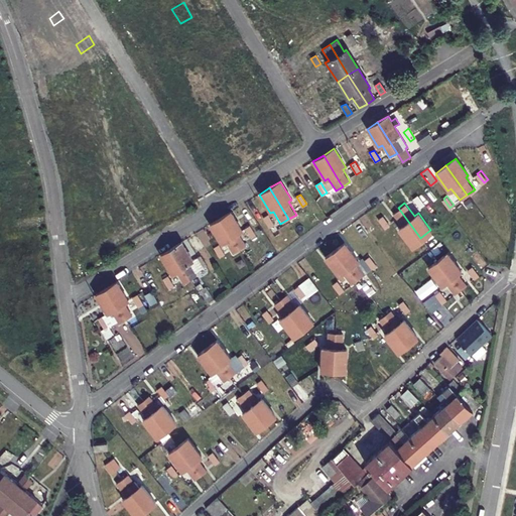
[(410,245),(420,238),(398,208),(391,213),(400,226),(397,228),(410,245)]
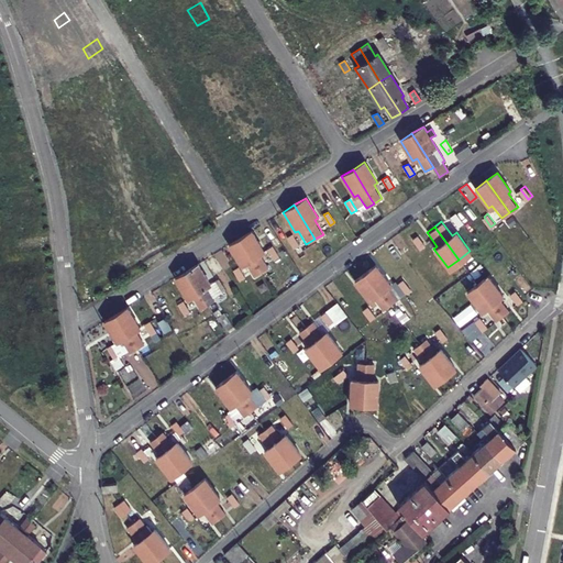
[(264,252),(252,231),(240,239),(261,272),(268,267),(261,254),(264,252)]
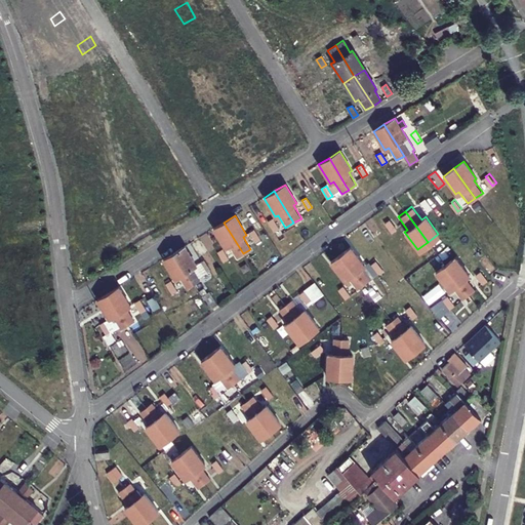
[(277,229),(271,219),(266,223),(272,232),(277,229)]
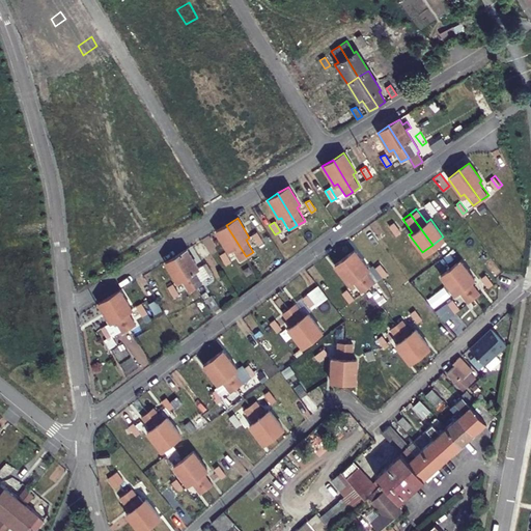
[(399,231),(392,222),(388,225),(395,234),(399,231)]
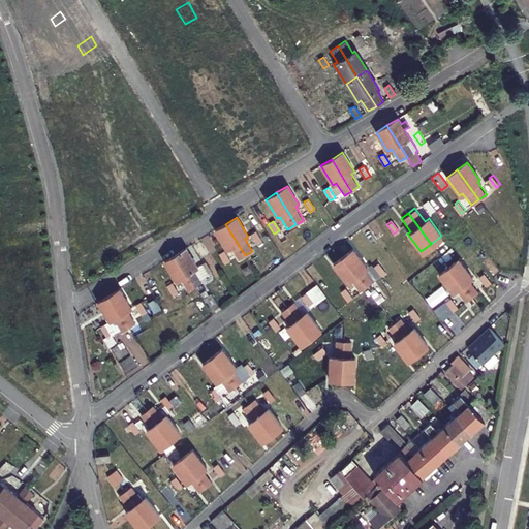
[(238,260),(245,255),(225,224),(215,230),(226,250),(229,247),(238,260)]
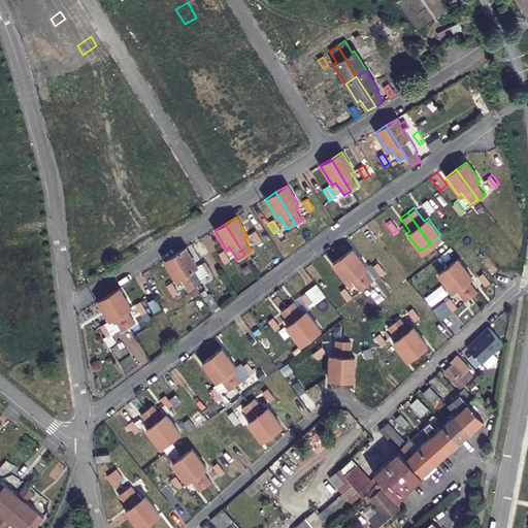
[(263,239),(257,230),(252,233),(258,242),(263,239)]
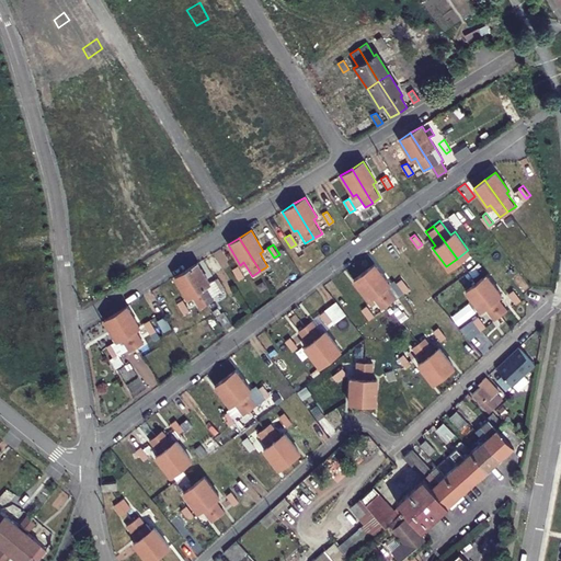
[(375,262),(364,271),(388,301),(396,295),(387,284),(389,281),(375,262)]
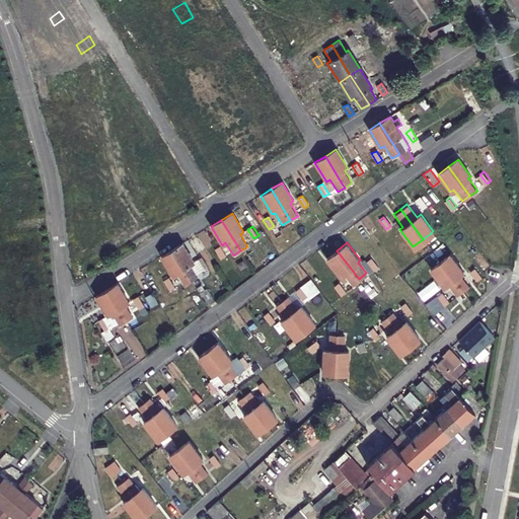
[(181,268),(191,281),(198,277),(191,265),(194,263),(181,243),(171,250),(181,268)]
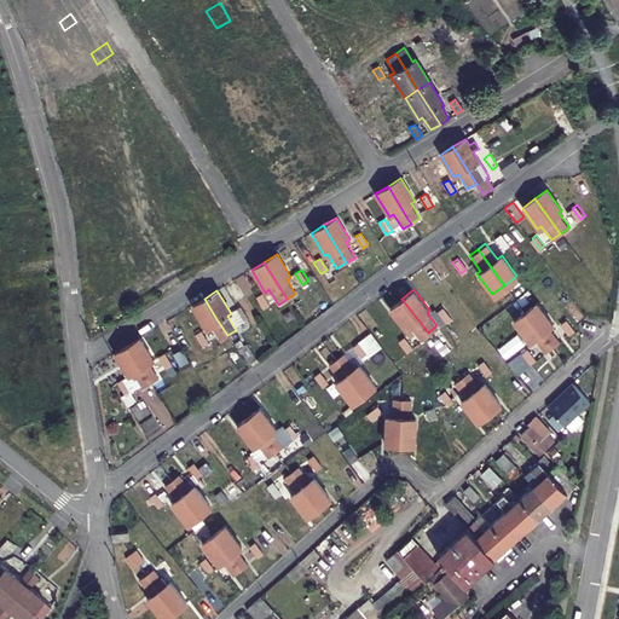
[(574,311),(583,305),(572,291),(565,298),(574,311)]
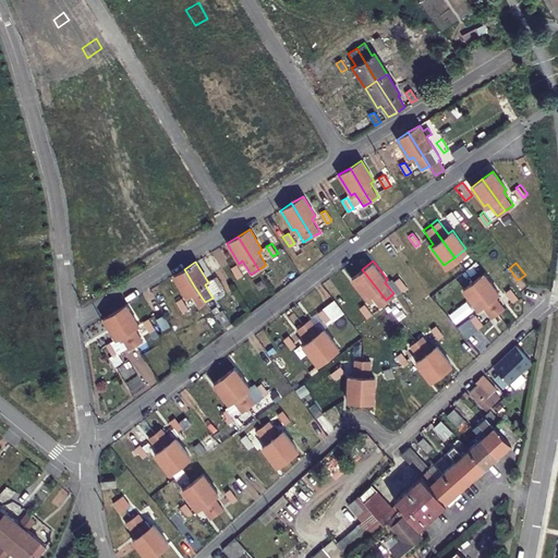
[(241,276),(234,266),(230,269),(235,279),(241,276)]
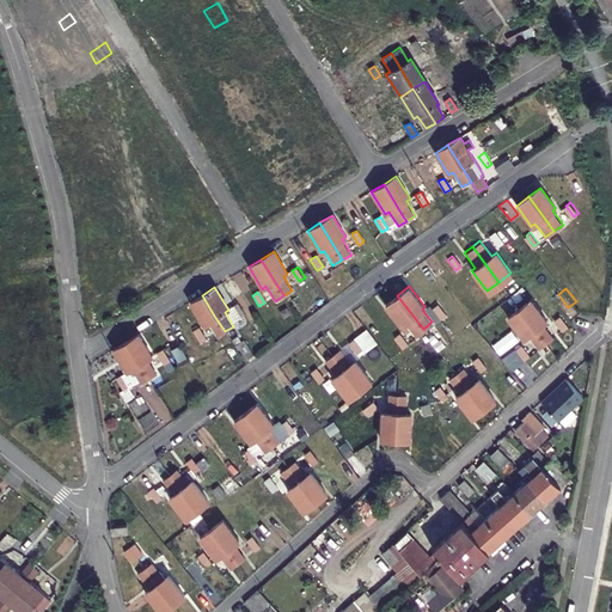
[(215,337),(225,331),(214,316),(202,295),(189,303),(202,324),(206,323),(215,337)]
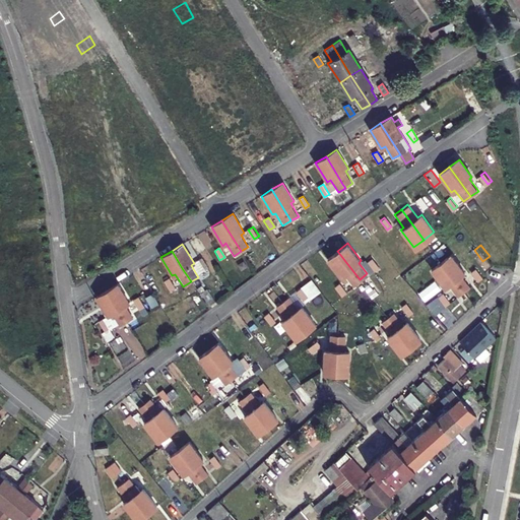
[(351,284),(360,279),(337,251),(327,258),(340,275),(343,273),(351,284)]
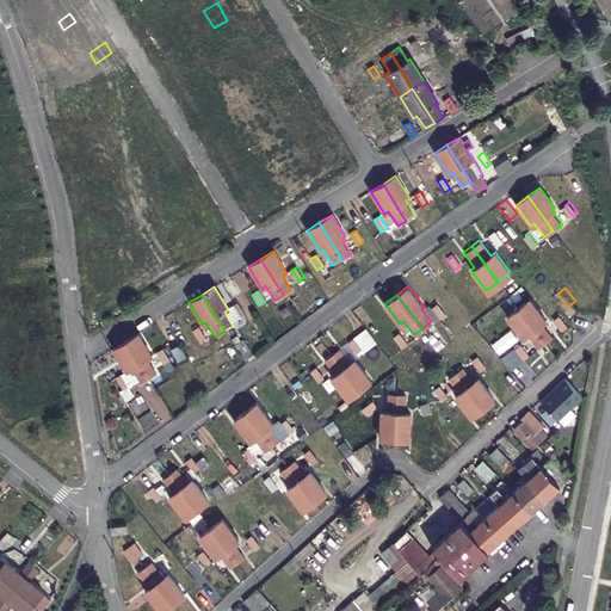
[(446,309),(439,300),(433,303),(440,314),(446,309)]
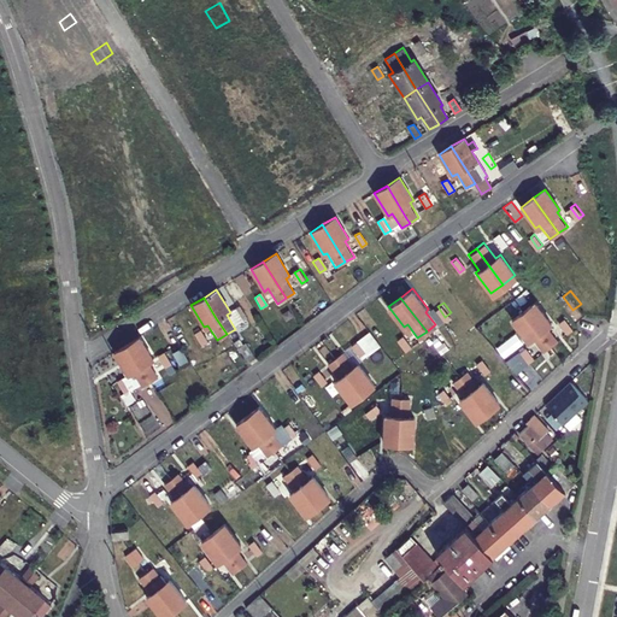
[(241,305),(235,309),(242,319),(247,316),(241,305)]
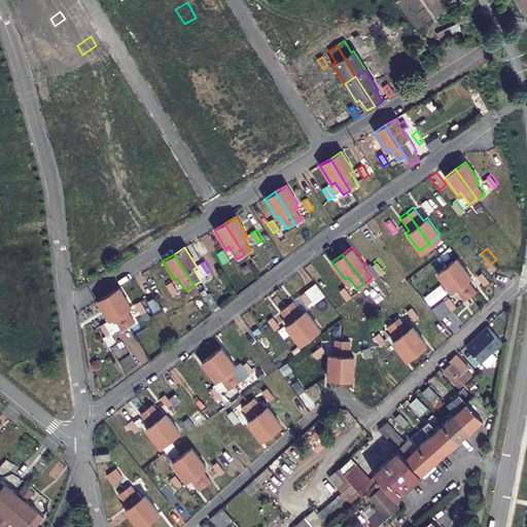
[(463,262),(453,270),(476,300),(483,294),(473,282),(477,279),(463,262)]
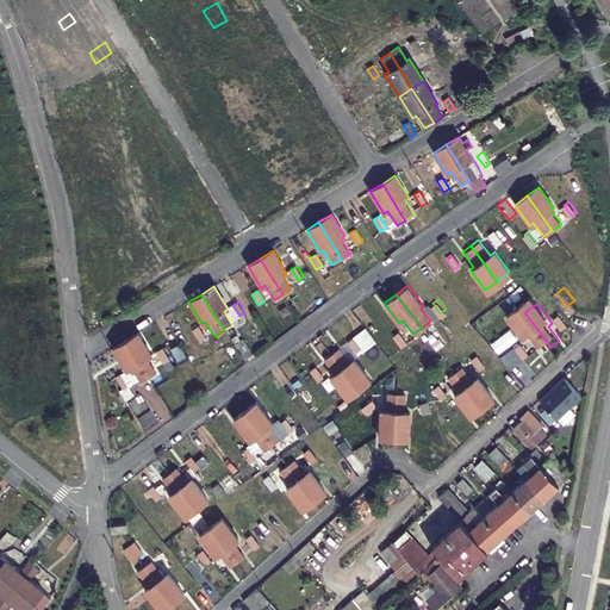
[(542,353),(551,347),(524,312),(512,322),(528,342),(531,338),(542,353)]
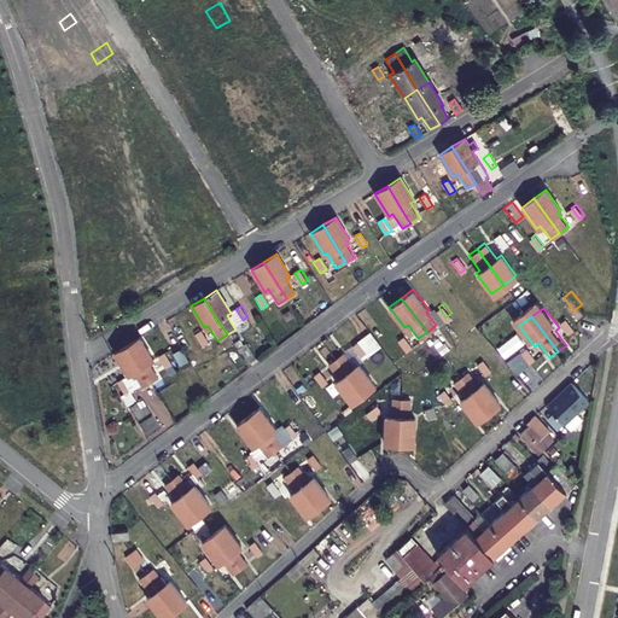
[(199,331),(194,333),(200,345),(207,342),(199,331)]
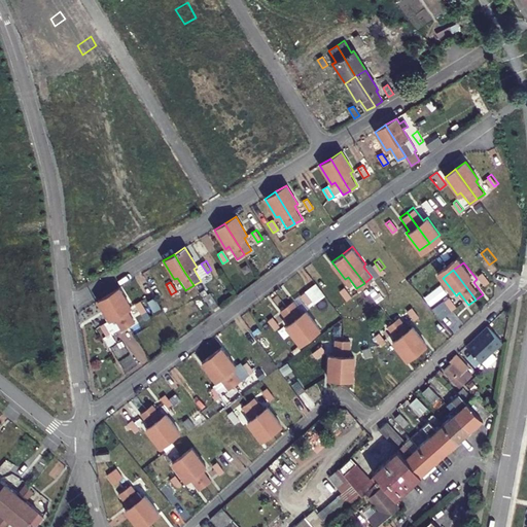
[(348,295),(342,286),(337,289),(344,299),(348,295)]
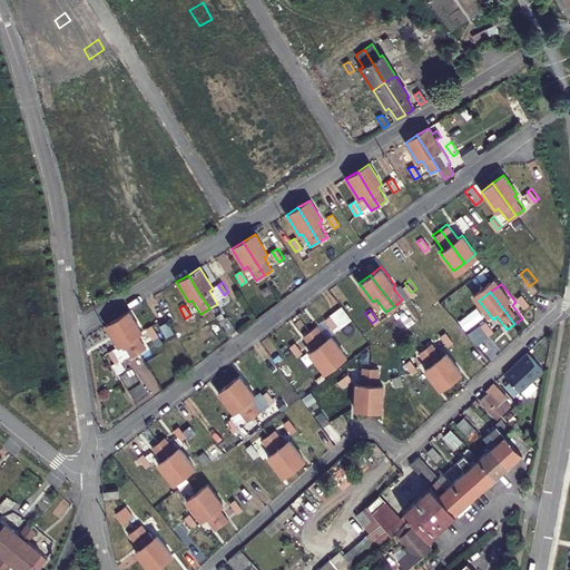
[(141,332),(128,311),(116,317),(137,353),(147,347),(138,334),(141,332)]
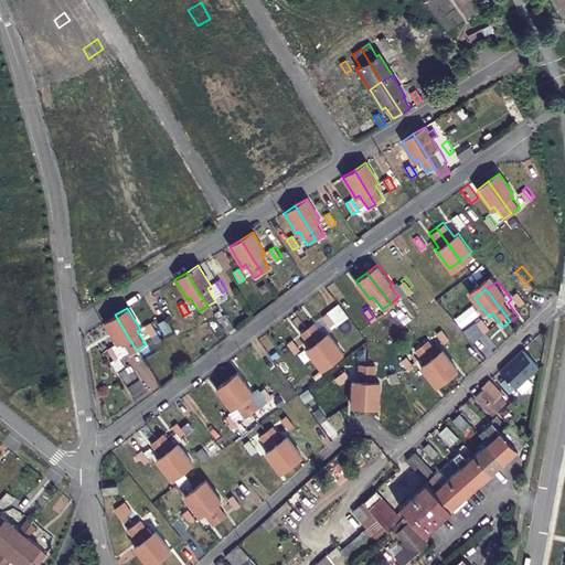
[(333,321),(326,311),(321,315),(328,324),(333,321)]
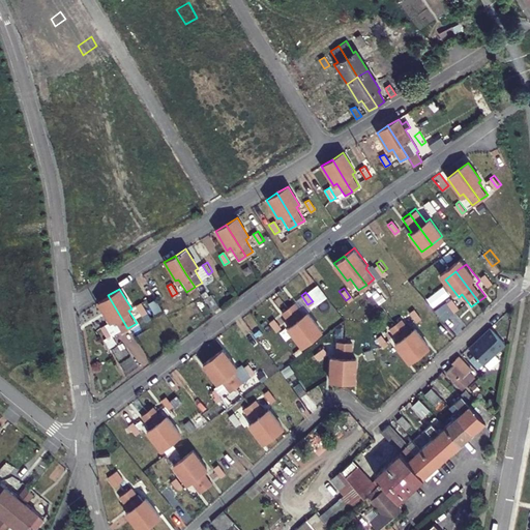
[(119,333),(127,328),(108,295),(97,302),(109,322),(112,320),(119,333)]
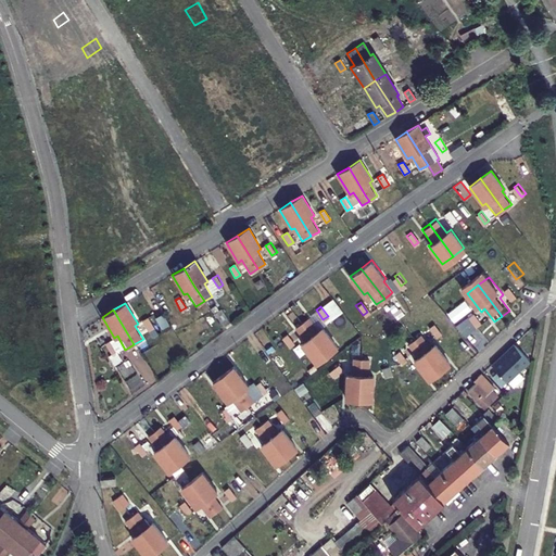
[(147,317),(142,320),(148,330),(153,327),(147,317)]
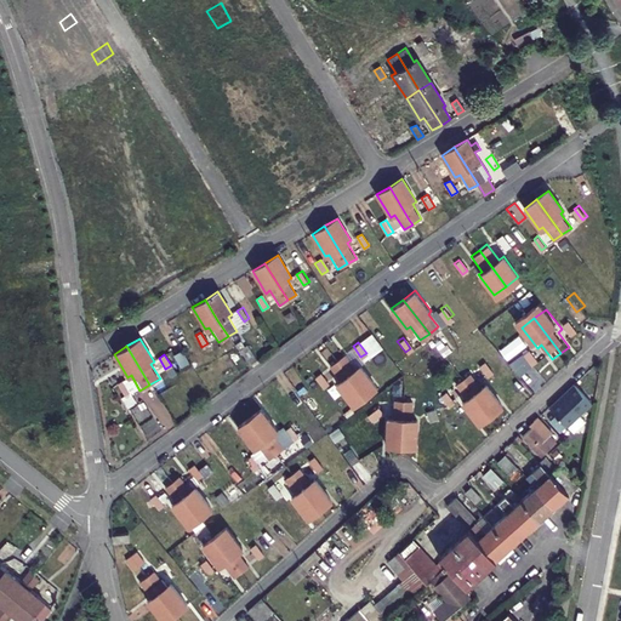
[(342,354),(334,360),(360,397),(372,387),(357,366),(353,369),(342,354)]
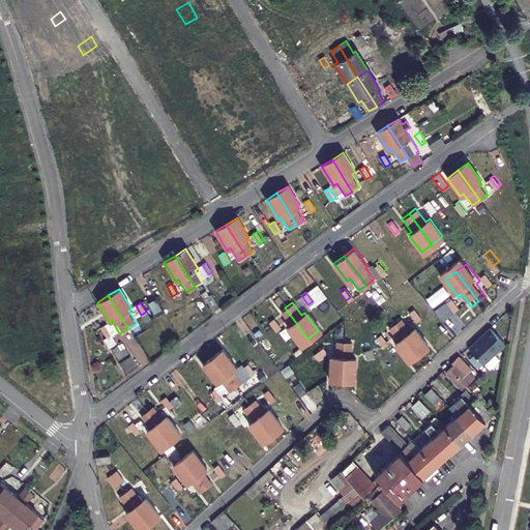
[(463,314),(455,304),(451,307),(459,317),(463,314)]
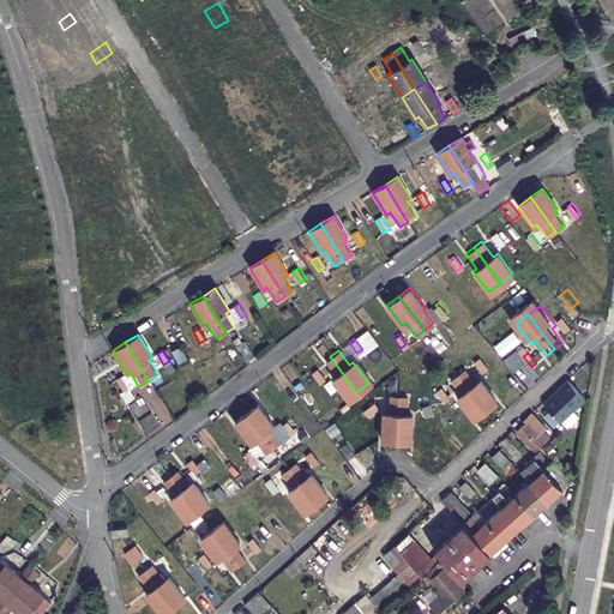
[(343,402),(356,392),(330,356),(320,363),(331,378),(329,380),(343,402)]
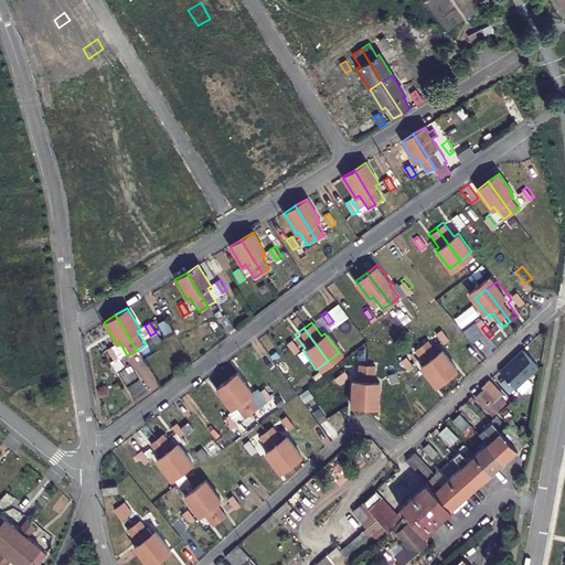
[(450,339),(443,329),(438,332),(446,342),(450,339)]
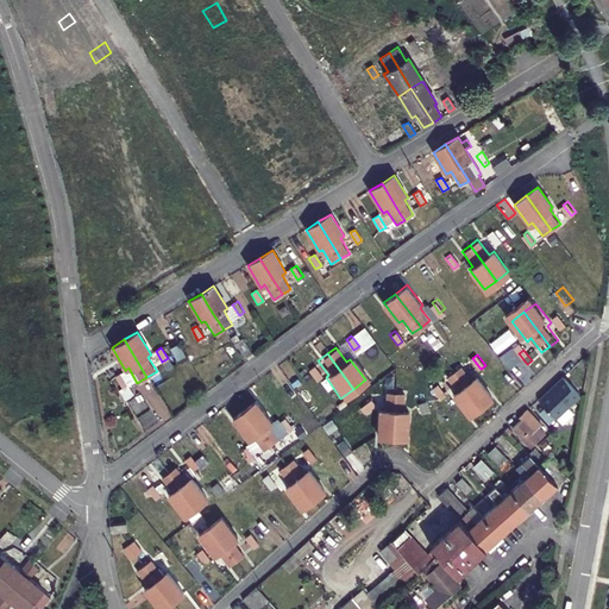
[(463,366),(456,372),(482,407),(494,399),(478,377),(475,381),(463,366)]
